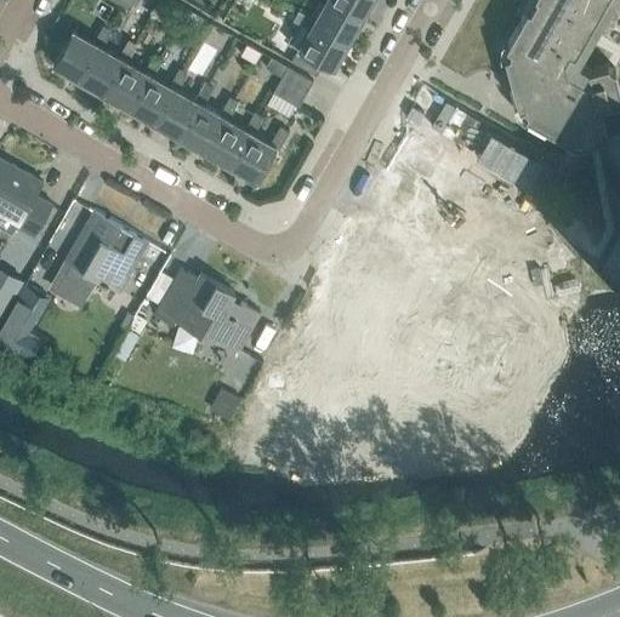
[(103,0),(128,13),(135,1),(134,0),(103,0)]
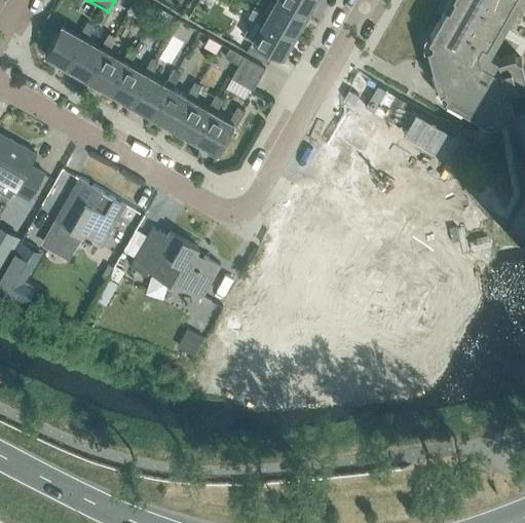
[(266,0),(273,4),(266,19),(264,22),(293,38),(305,17),(276,0),(275,0),(266,0)]
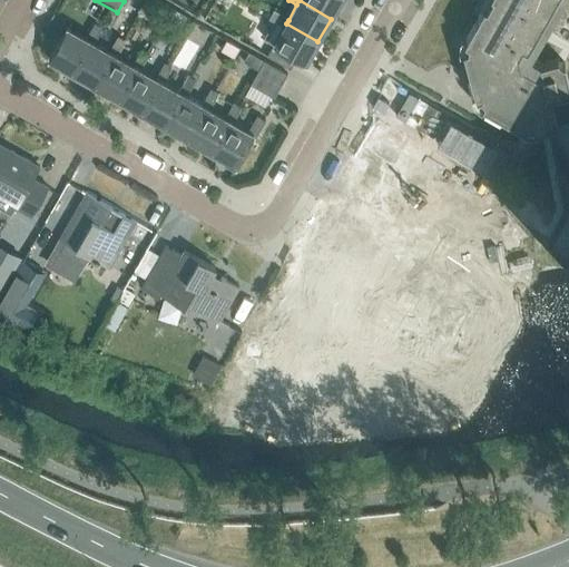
[(298,0),(300,0),(331,19),(341,0),(298,0)]
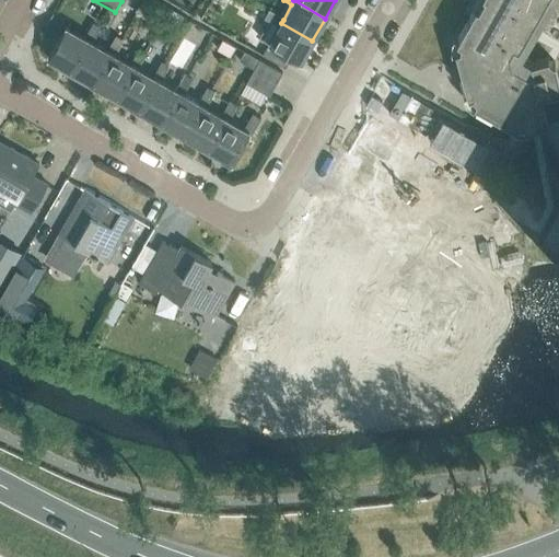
[(458,51),(454,54),(461,78),(468,104),(491,117),(519,132),(534,128),(558,120),(558,84),(558,80),(554,66),(552,66),(547,62),(546,61),(530,66),(520,60),(510,64),(509,57),(512,50),(516,53),(546,0),(484,0),(477,12),(475,10),(455,44),(459,46),(458,51)]
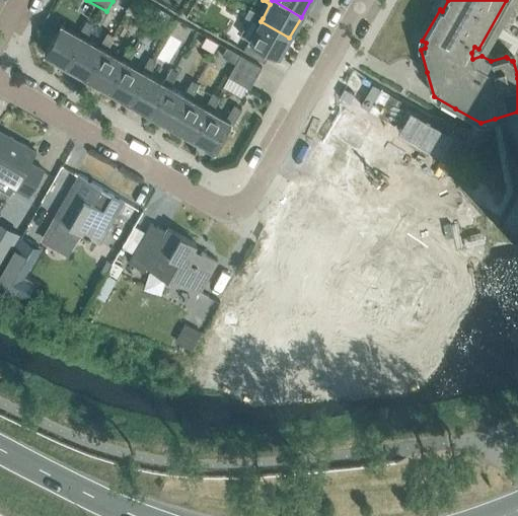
[(261,21),(263,18),(248,11),(244,17),(259,25),(248,44),(269,56),(277,60),(289,38),(261,21)]
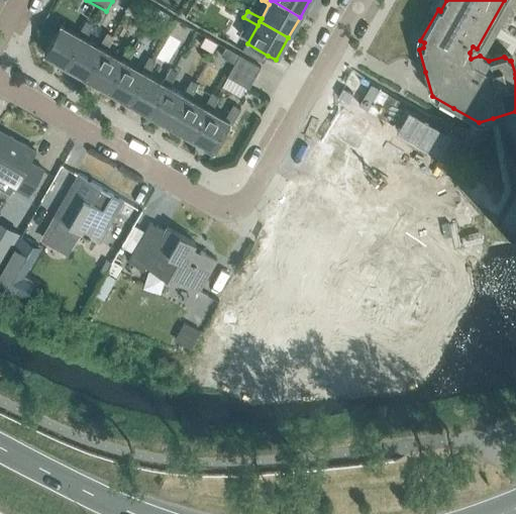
[(43,56),(65,69),(81,39),(85,41),(91,27),(85,23),(77,37),(60,27),(43,56)]
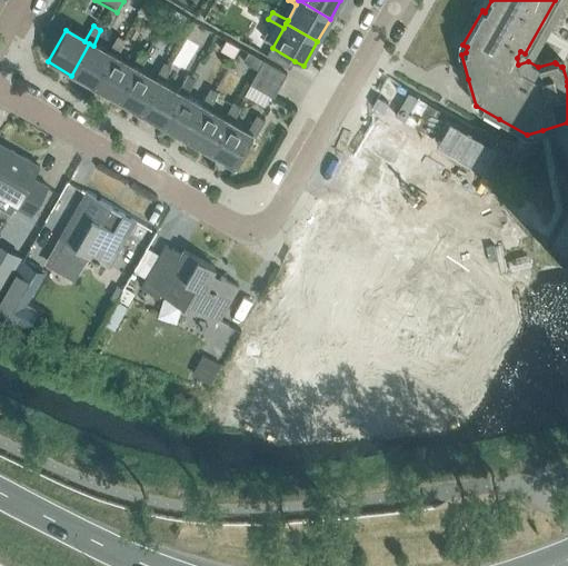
[(71,76),(95,88),(112,57),(117,59),(123,43),(117,39),(108,55),(93,46),(89,43),(71,76)]
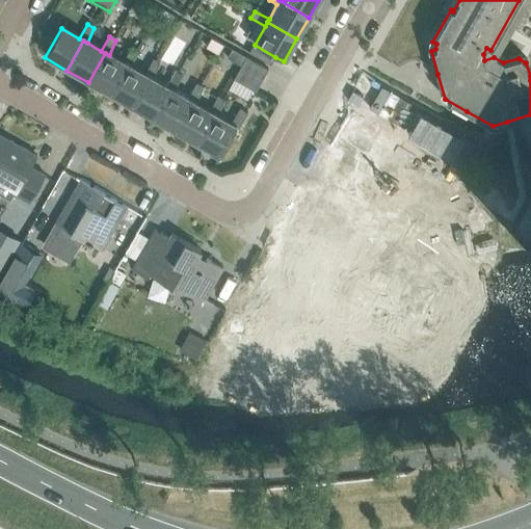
[(275,57),(255,45),(248,55),(270,68),(275,57)]
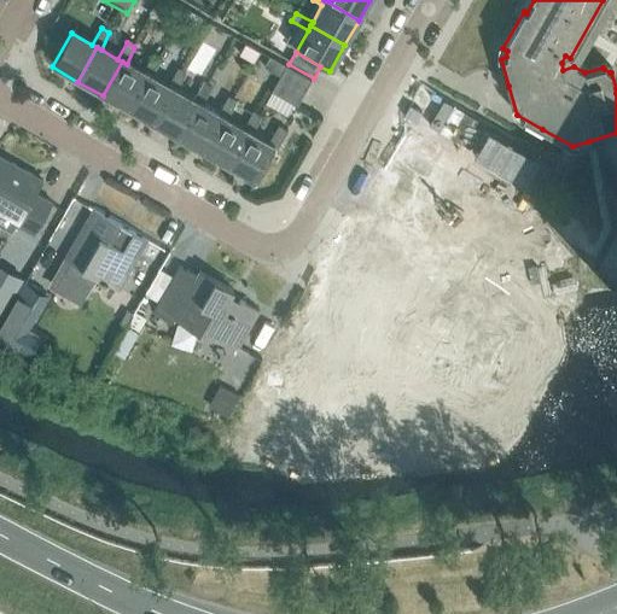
[(103,95),(128,110),(147,76),(151,79),(159,62),(152,57),(143,74),(127,64),(122,62),(103,95)]
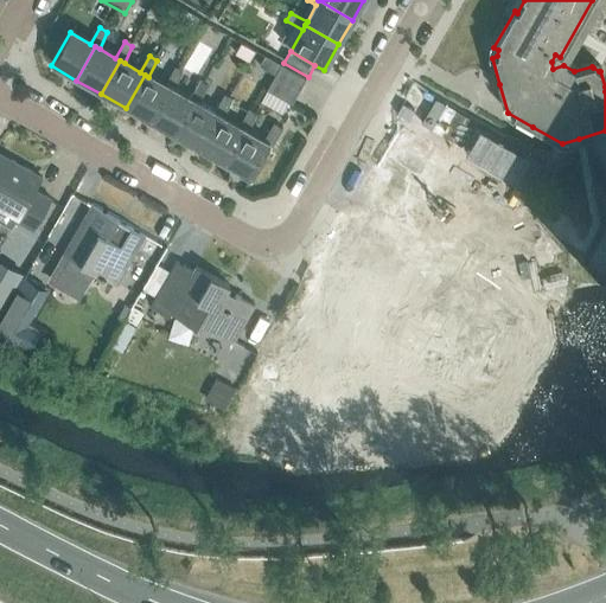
[(298,95),(305,82),(280,68),(273,81),(298,95)]
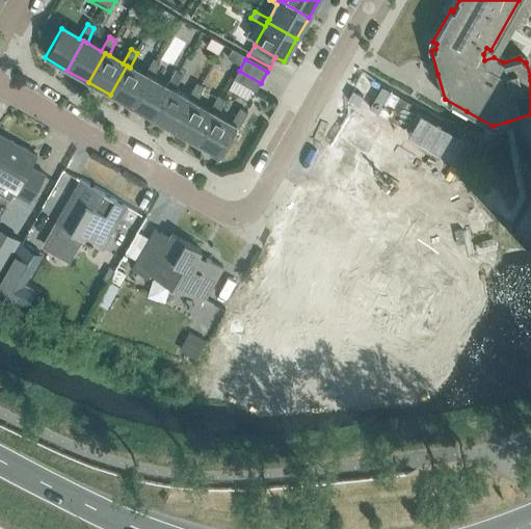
[(110,95),(132,107),(149,78),(152,80),(159,65),(153,61),(144,76),(130,68),(127,65),(110,95)]
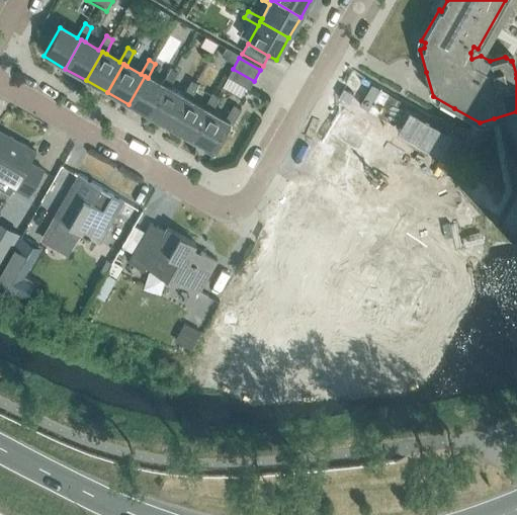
[(227,80),(248,92),(254,81),(233,69),(227,80)]
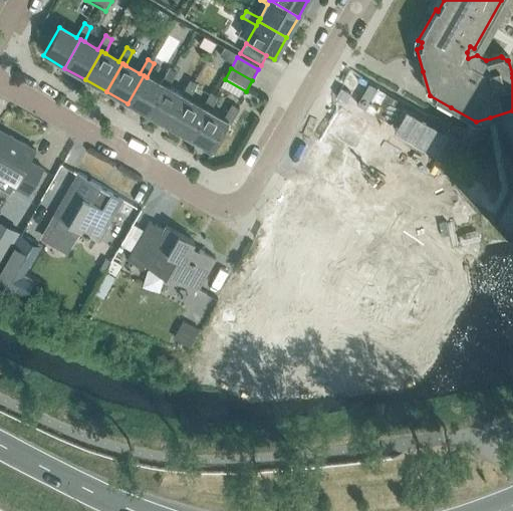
[(127,103),(148,115),(165,87),(168,89),(175,75),(169,71),(161,85),(147,77),(144,75),(127,103)]
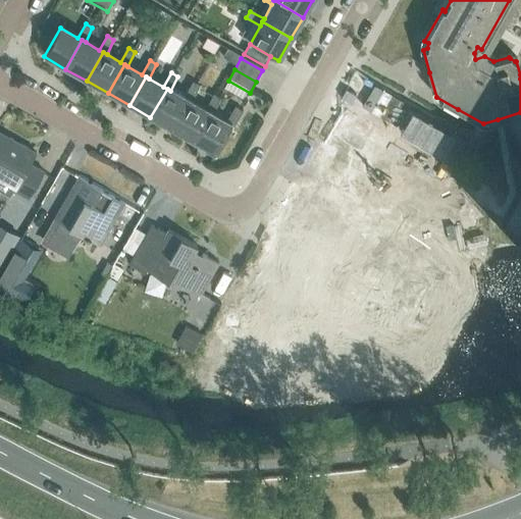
[(150,117),(171,130),(188,101),(192,103),(199,89),(192,85),(185,99),(170,91),(167,89),(150,117)]
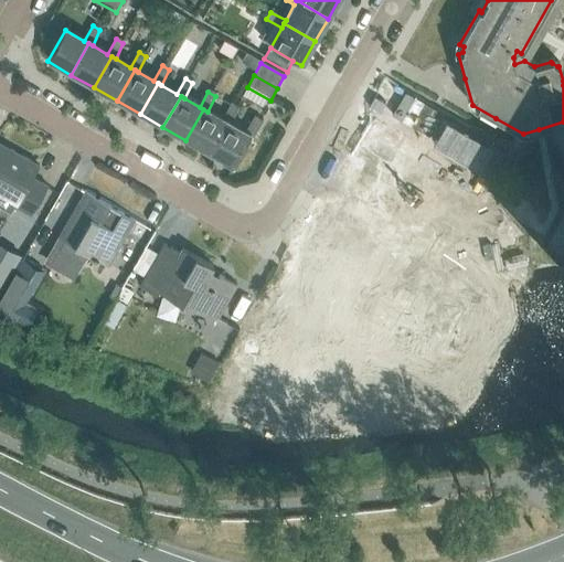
[(185,140),(209,154),(226,122),(231,125),(238,108),(231,105),(222,119),(208,112),(203,109),(185,140)]
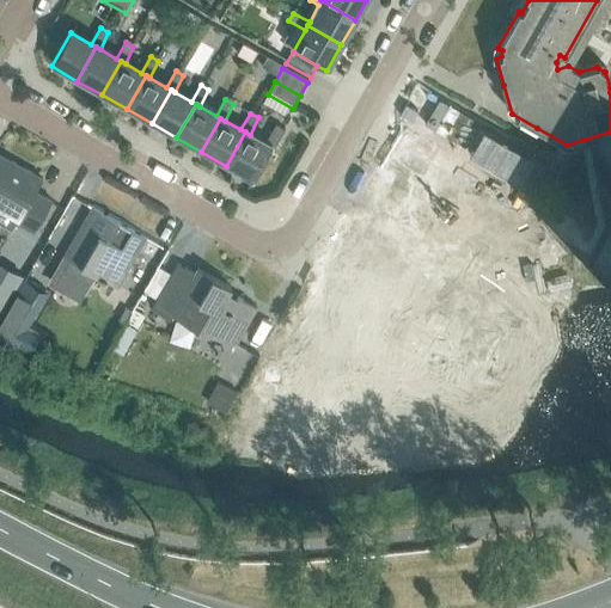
[(245,131),(226,166),(252,180),(270,147),(275,149),(285,133),(275,128),(266,143),(250,135),(245,131)]
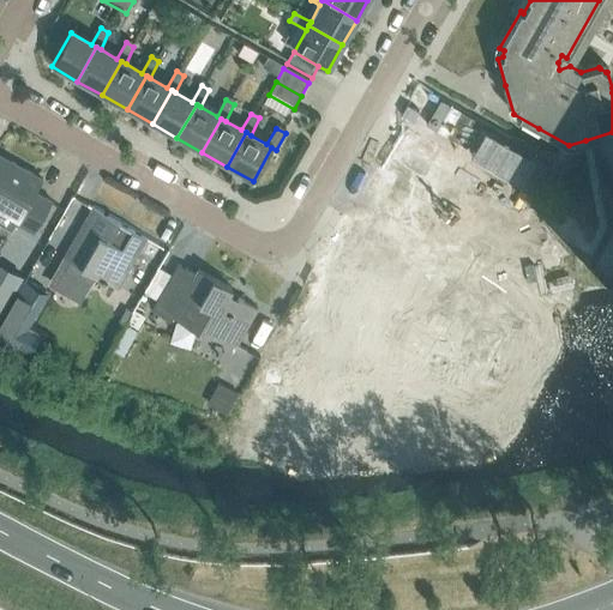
[(14,227),(32,236),(50,205),(34,195),(41,182),(11,164),(8,168),(0,163),(0,211),(18,222),(14,227)]
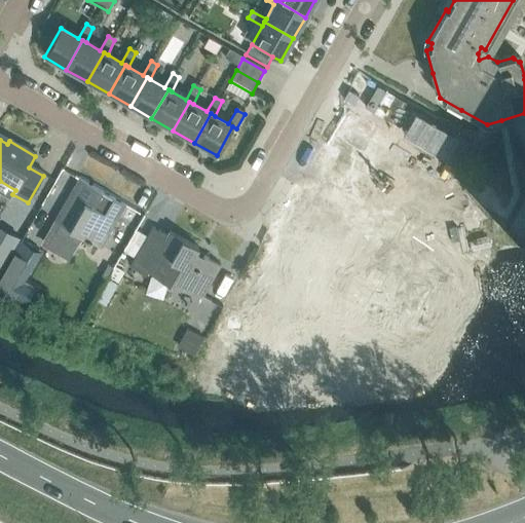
[(124,207),(101,194),(78,181),(54,224),(100,250),(124,207)]
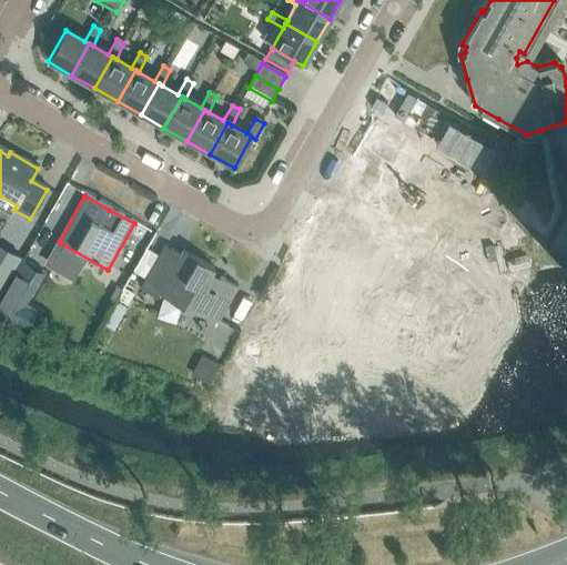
[(566,212),(545,252),(566,264),(566,268),(563,275),(566,278),(566,212)]
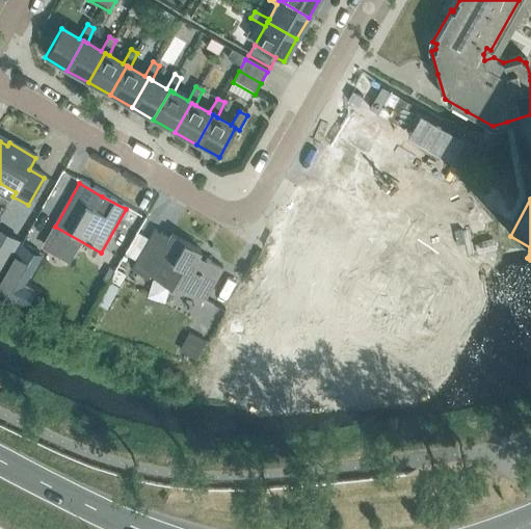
[(179,288),(204,302),(221,271),(196,257),(200,253),(170,236),(168,240),(154,232),(131,272),(145,281),(149,276),(177,292),(179,288)]
